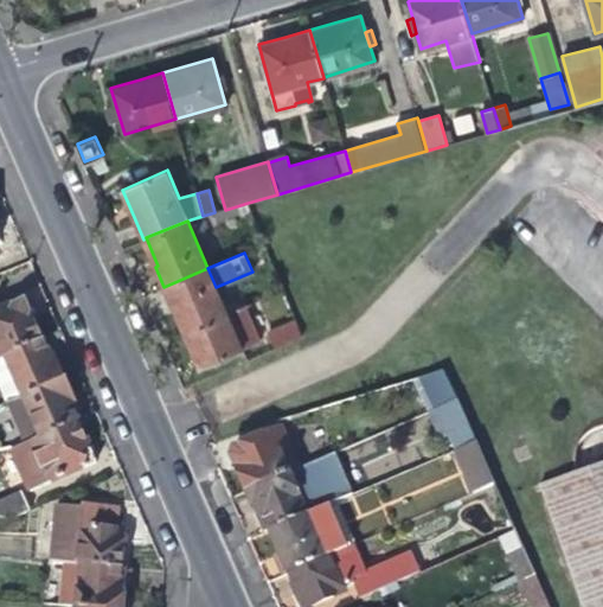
[(179,314),(186,332),(226,314),(216,287),(207,268),(164,287),(172,307),(174,306),(179,314)]
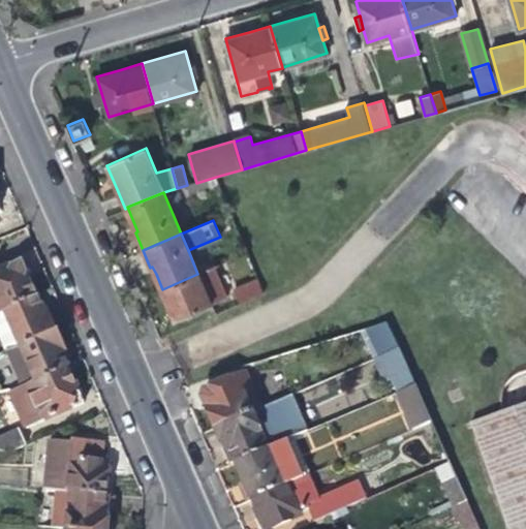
[(0,313),(6,311),(39,297),(37,294),(32,280),(23,259),(0,269),(0,313)]
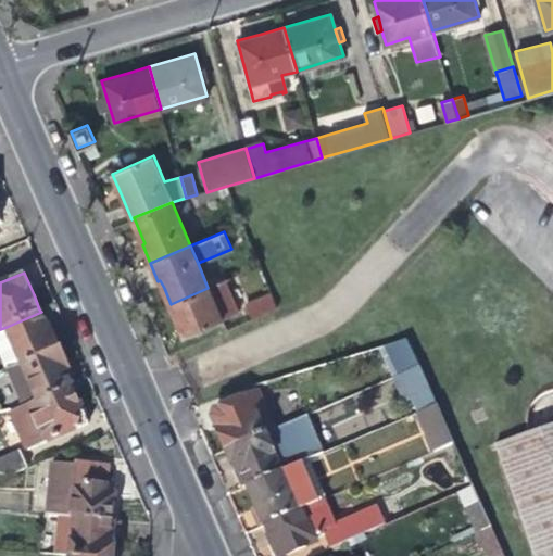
[(224,281),(208,288),(171,304),(167,305),(175,320),(181,337),(237,311),(224,281)]
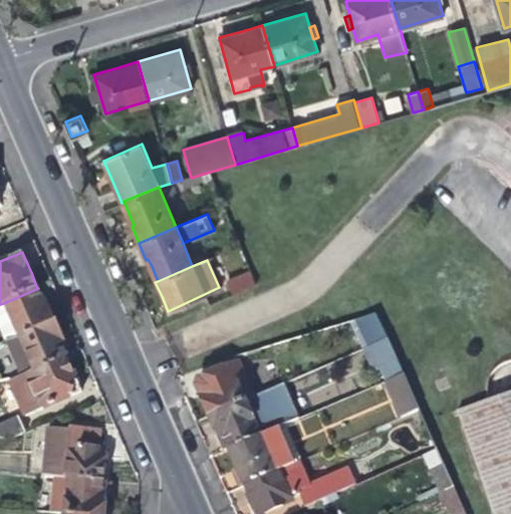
[(227,283),(231,294),(256,284),(251,272),(227,283)]
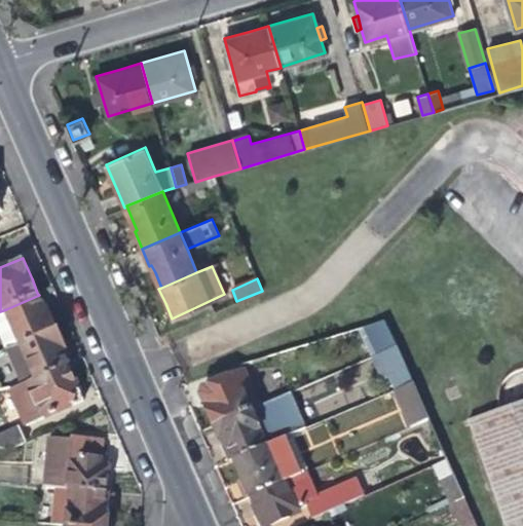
[(6,309),(22,343),(58,328),(52,315),(45,301),(42,302),(39,295),(6,309)]
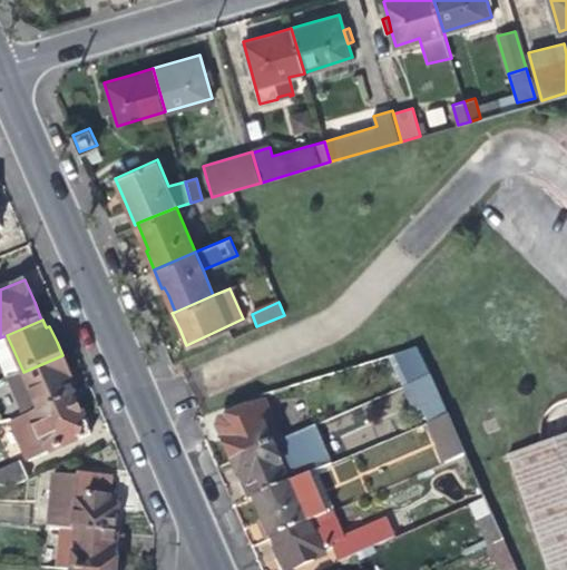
[(0,356),(0,361),(7,376),(23,372),(7,335),(0,337),(0,354),(1,356),(0,356)]
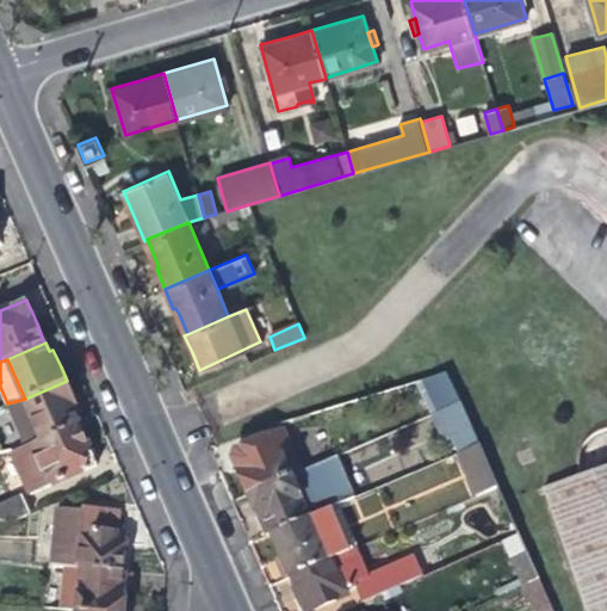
[(435,412),(447,406),(459,401),(446,370),(421,378),(435,412)]
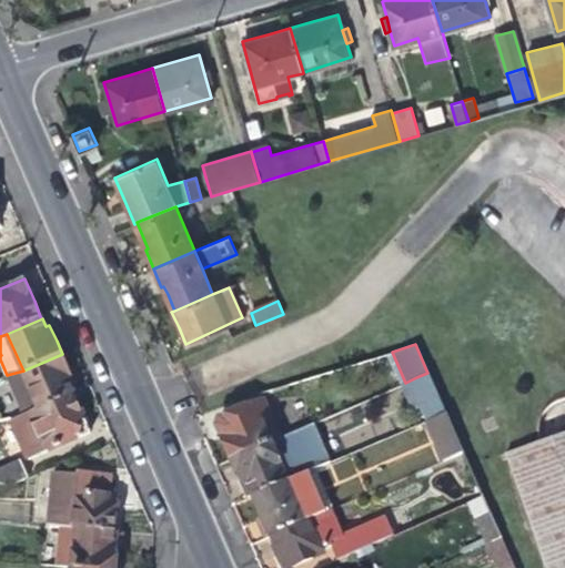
[(23,371),(39,408),(74,393),(70,383),(73,381),(69,369),(62,354),(23,371)]
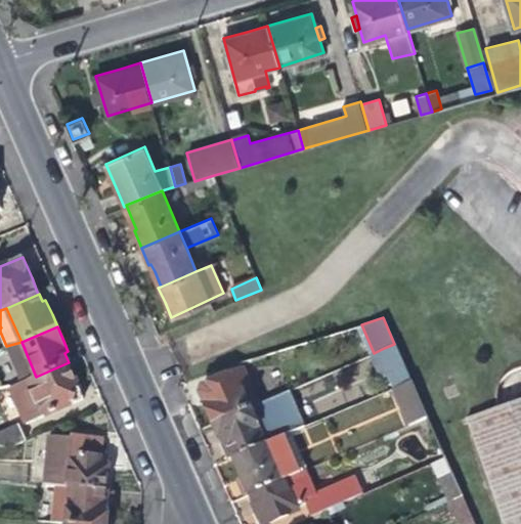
[(6,346),(22,382),(36,377),(22,342),(6,346)]
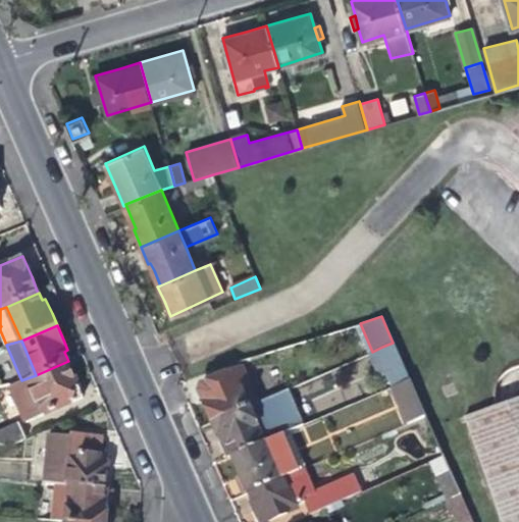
[(382,347),(399,382),(409,378),(393,343),(382,347)]
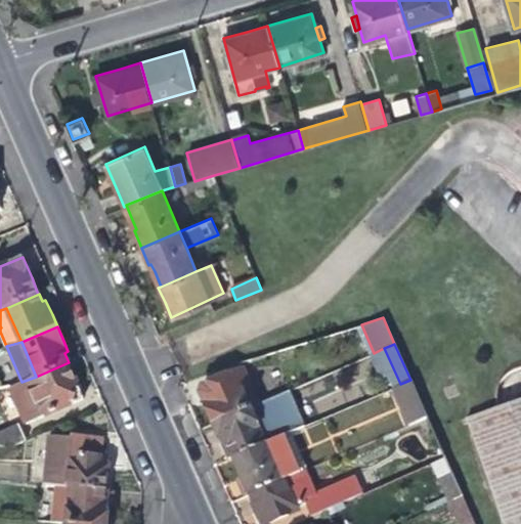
[(75,378),(69,362),(36,377),(22,382),(10,384),(27,422),(39,417),(83,397),(75,378)]
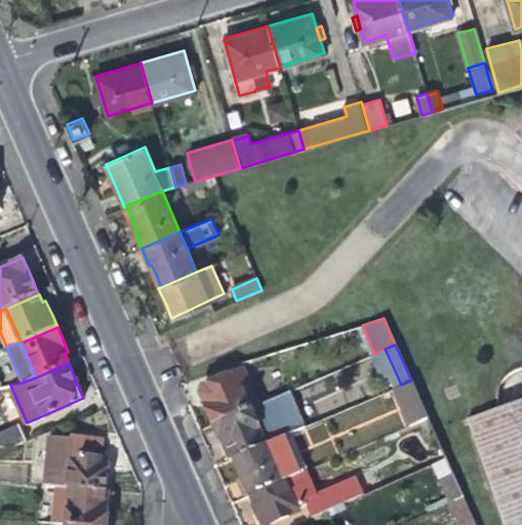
[(206,412),(212,426),(255,406),(240,369),(202,386),(199,397),(206,412)]
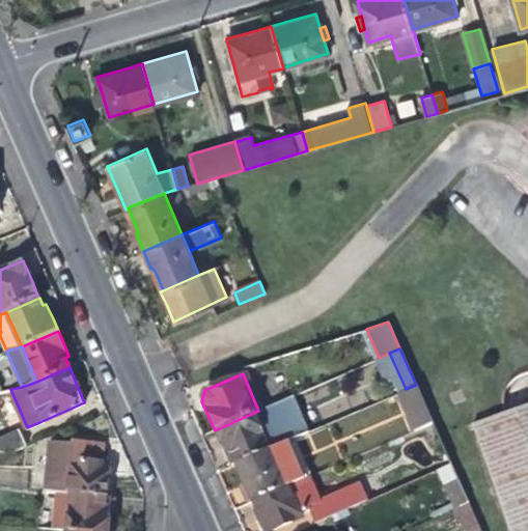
[(414,429),(433,421),(416,385),(406,389),(397,393),(414,429)]
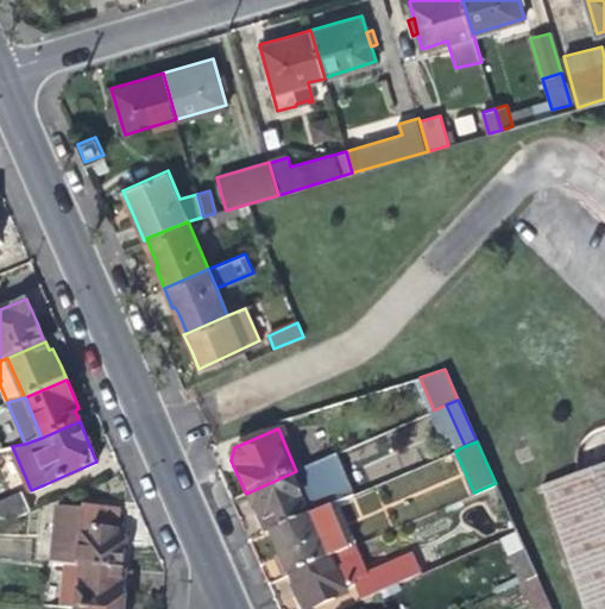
[(335,453),(296,471),(246,494),(253,513),(259,526),(264,523),(269,533),(332,506),(354,495),(335,453)]
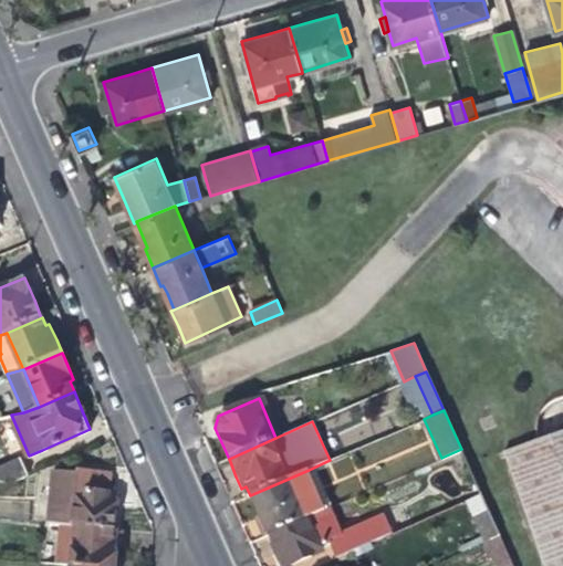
[(535,438),(504,449),(546,565),(562,565),(562,429),(561,430),(555,431),(535,438)]
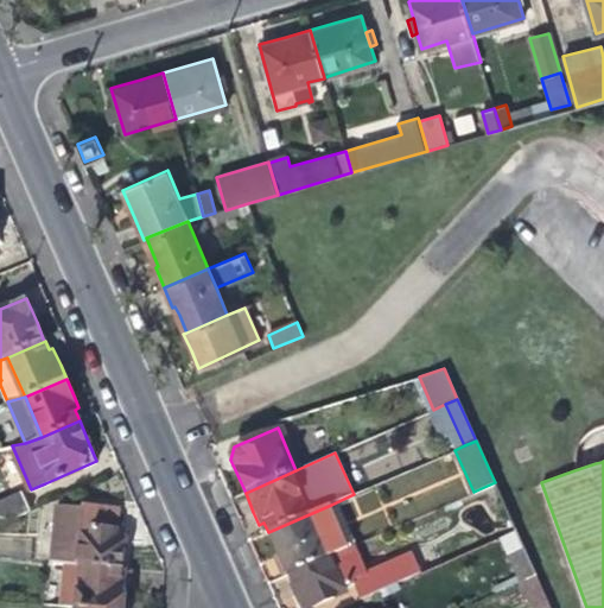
[(0,514),(17,518),(32,511),(24,492),(0,501),(0,514)]
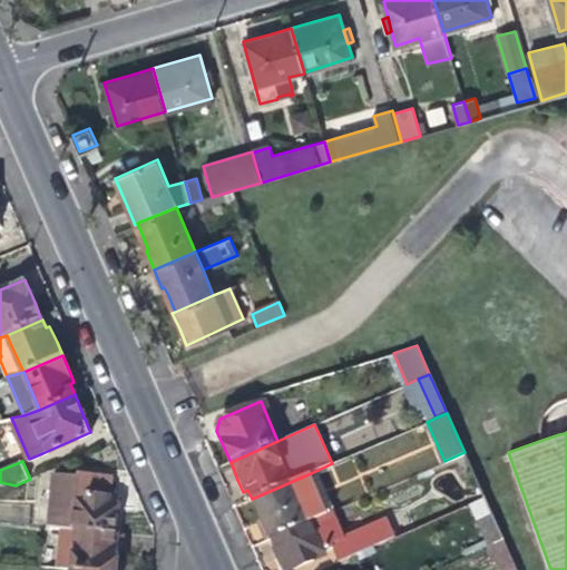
[(65,527),(78,528),(117,531),(118,511),(120,493),(111,493),(113,475),(80,472),(79,477),(56,473),(50,524),(65,527)]
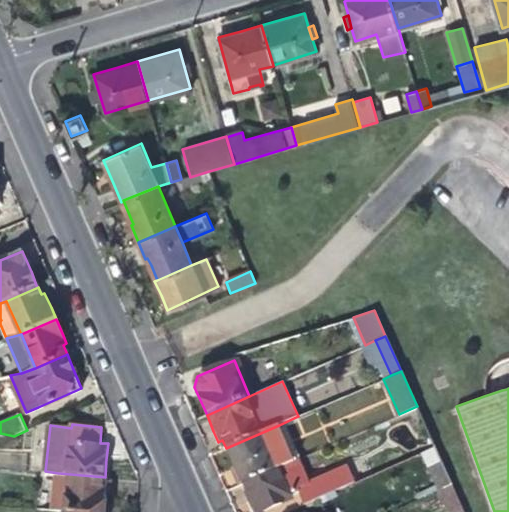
[(294,460),(279,425),(226,448),(235,469),(242,483),(294,460)]
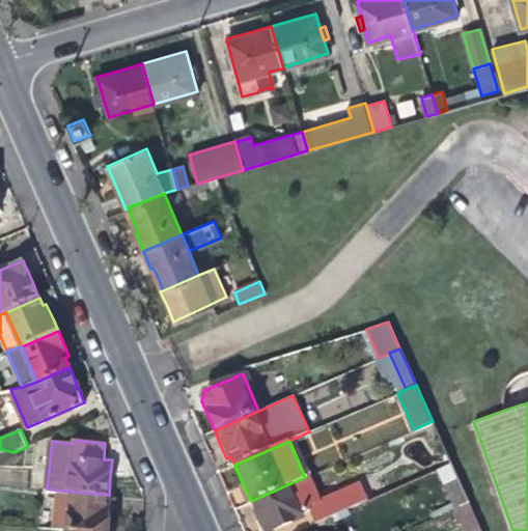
[(301,514),(310,511),(309,510),(324,503),(311,474),(305,477),(251,501),(258,518),(264,530),(269,530),(301,516),(301,514)]
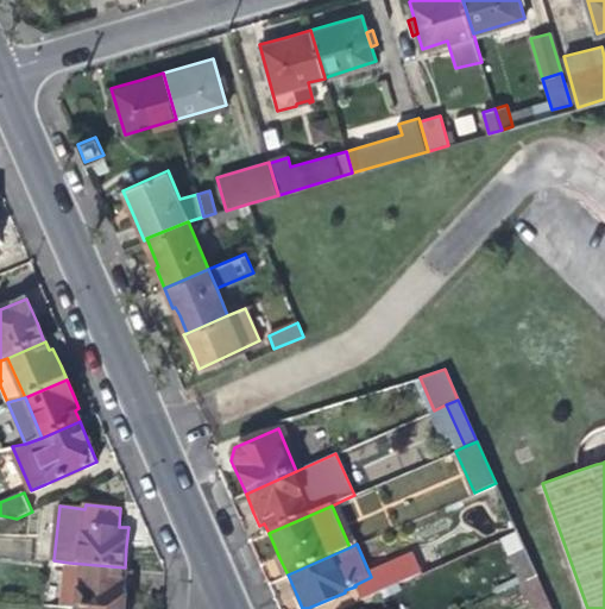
[(514,557),(524,582),(536,576),(525,550),(514,557)]
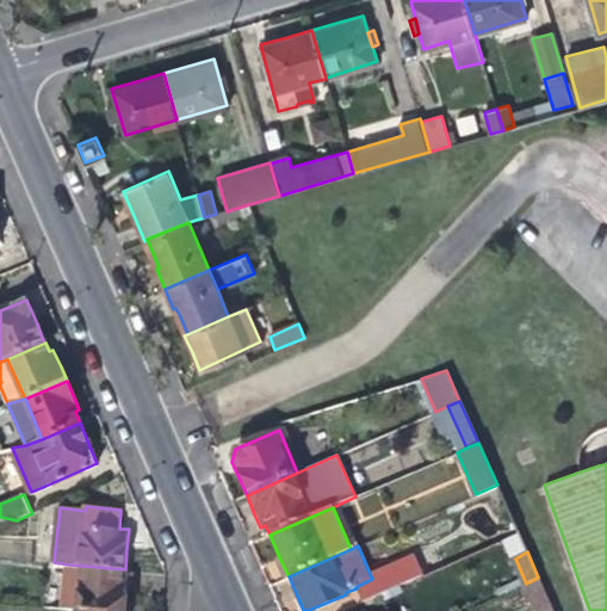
[(415,560),(372,579),(355,587),(357,588),(360,602),(422,574),(415,560)]
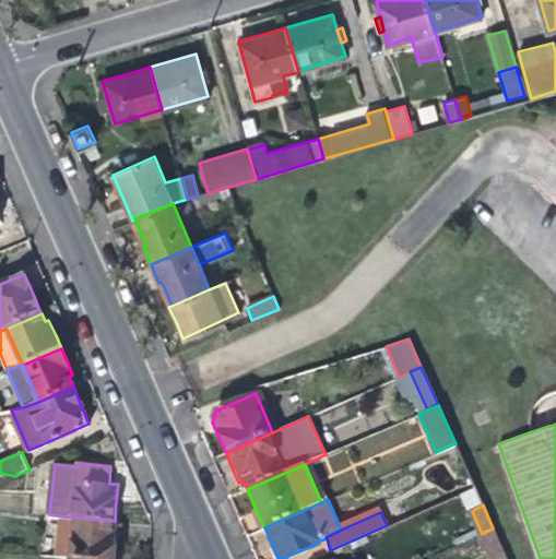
[(59,558),(72,558),(115,558),(116,548),(119,521),(115,521),(77,518),(63,516),(62,530),(59,558)]
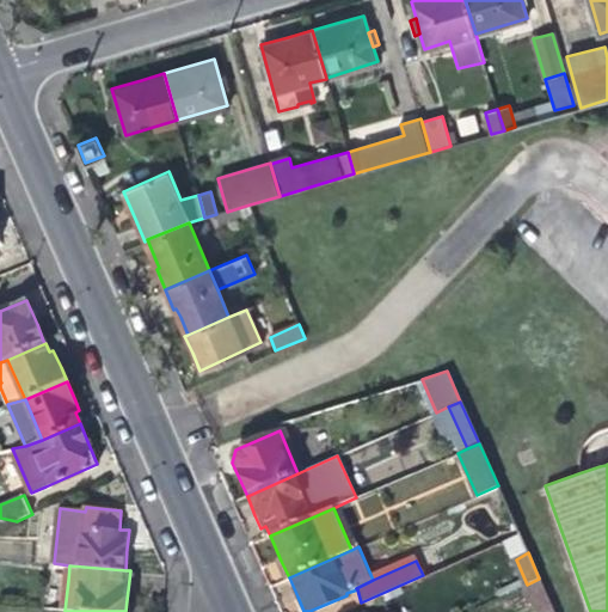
[(538,611),(553,611),(539,579),(527,585),(538,611)]
